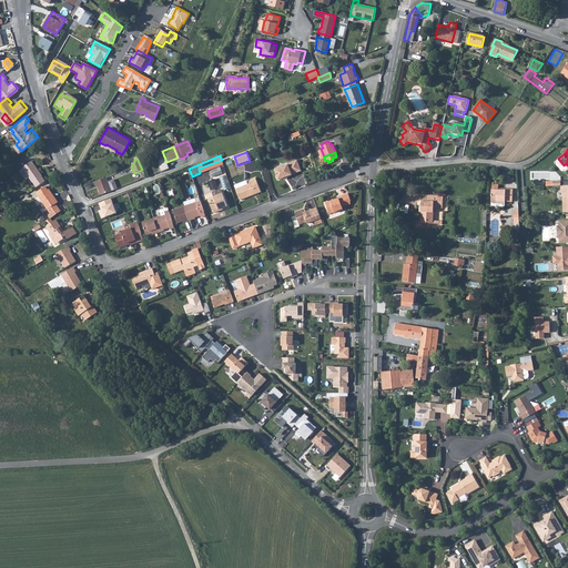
[(302,171),(297,160),(287,163),(287,164),(274,170),(276,174),(275,176),(276,179),(279,180),(292,174),(302,171)]
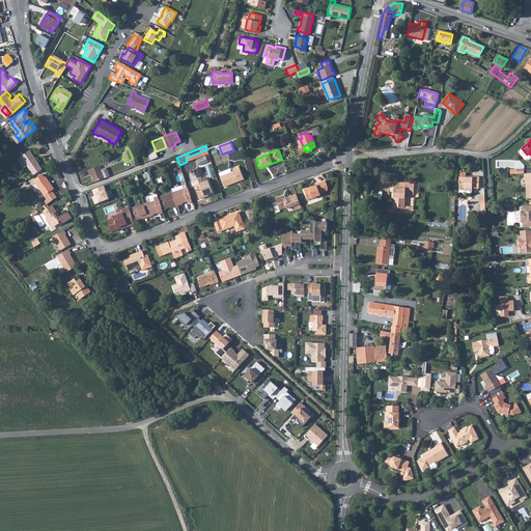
[(36,173),(44,168),(31,150),(23,156),(32,169),(33,168),(36,173)]
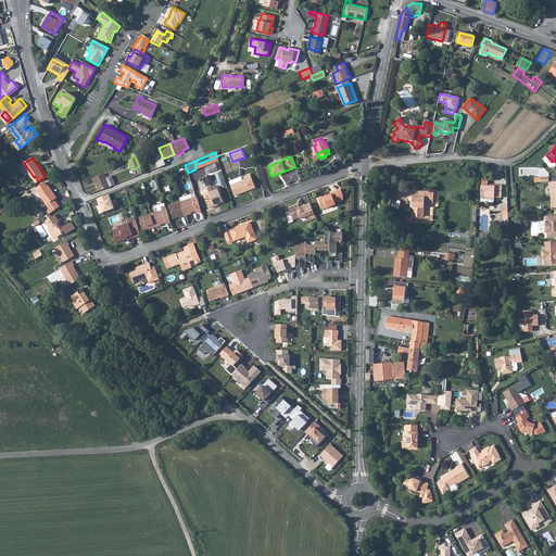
[(207,174),(219,171),(217,163),(206,166),(207,174)]
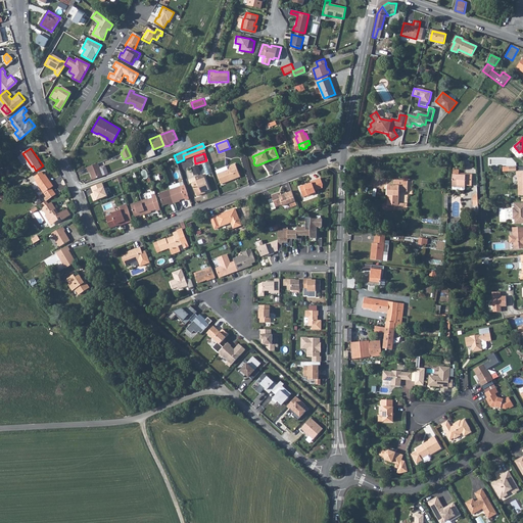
[(231,169),(218,174),(222,184),(241,177),(236,163),(230,165),(231,169)]
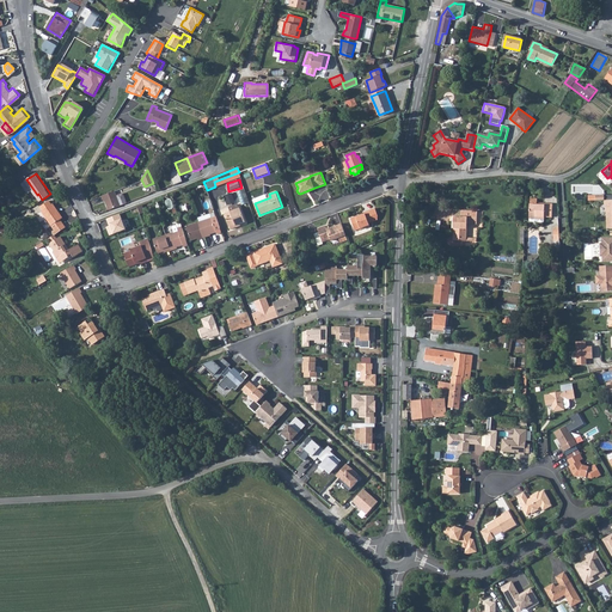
[(115,193),(102,197),(103,203),(105,202),(109,212),(127,204),(123,195),(116,197),(115,193)]
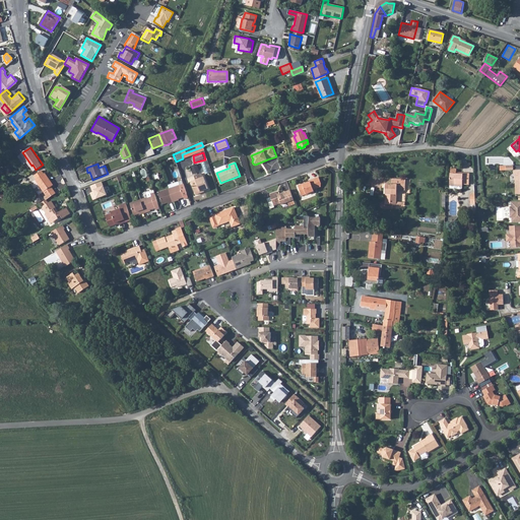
[(36,175),(38,179),(48,194),(55,189),(53,186),(54,185),(46,173),(45,174),(42,171),(36,175)]
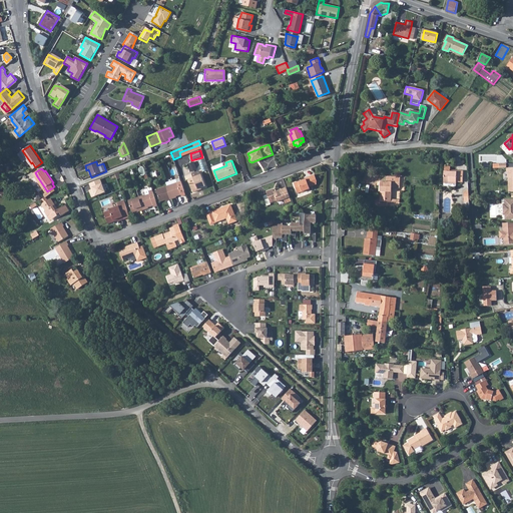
[(452,177),(452,181),(456,181),(462,182),(463,170),(456,170),(456,172),(452,171),(452,177)]
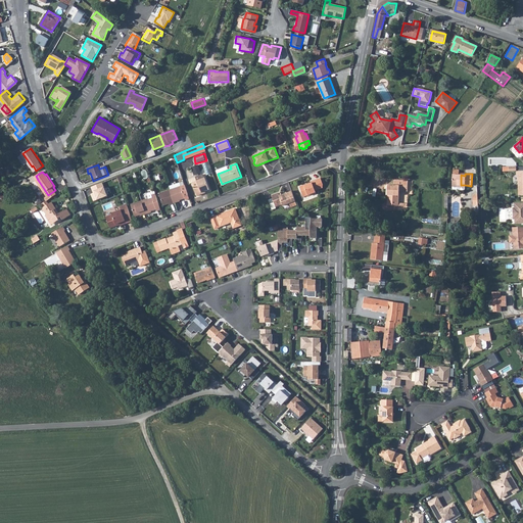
[(452,187),(458,187),(458,185),(461,185),(461,181),(461,175),(459,175),(453,175),(452,187)]
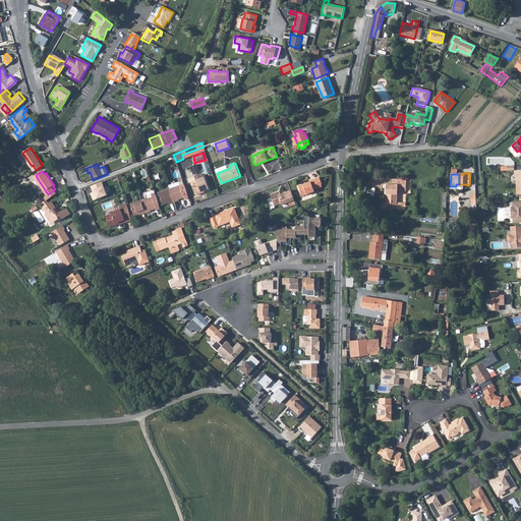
[(303,182),(298,184),(302,193),(310,190),(311,191),(314,190),(314,189),(313,187),(317,185),(321,184),(322,181),(319,175),(314,177),(310,178),(310,180),(303,183),(303,182)]
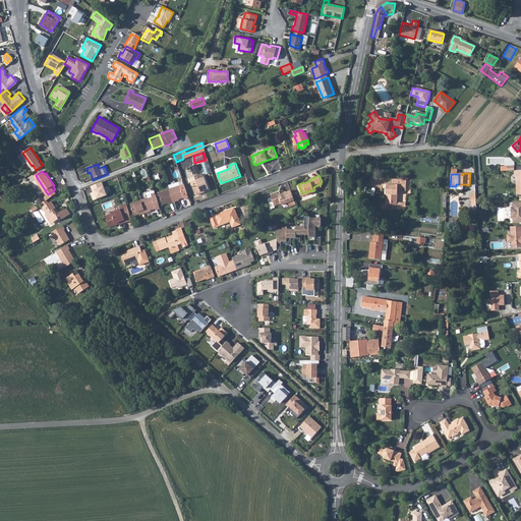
[(203,192),(201,191),(206,190),(210,188),(206,177),(192,182),(197,194),(203,192)]
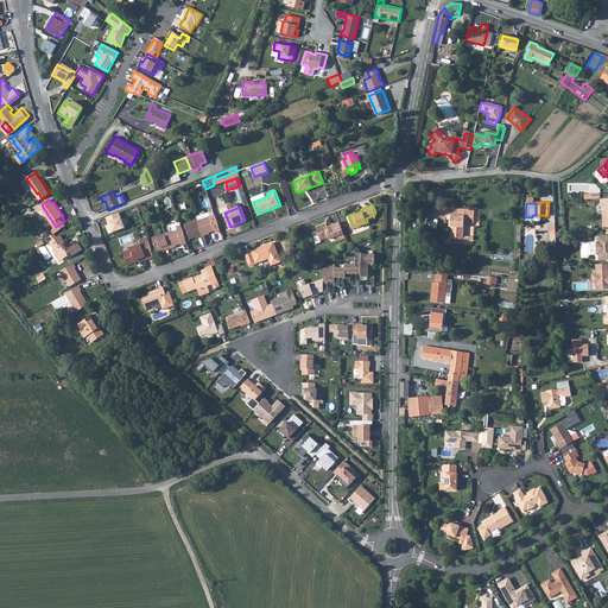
[(461,215),(458,215),(450,215),(450,227),(451,227),(450,239),(463,240),(463,222),(463,217),(473,219),(474,210),(461,209),(461,215)]
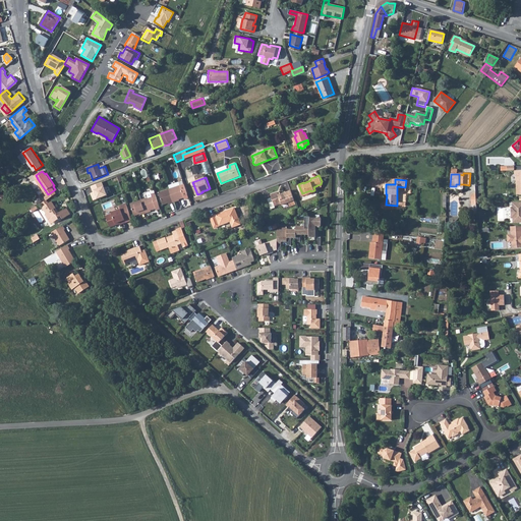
[(104,181),(91,186),(94,192),(91,193),(93,201),(112,194),(109,185),(107,186),(104,181)]
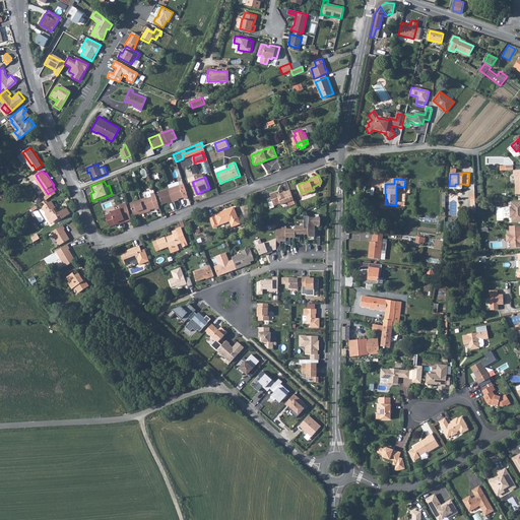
[(181,185),(170,189),(159,193),(164,205),(171,202),(171,203),(175,202),(179,201),(178,199),(185,197),(181,185)]
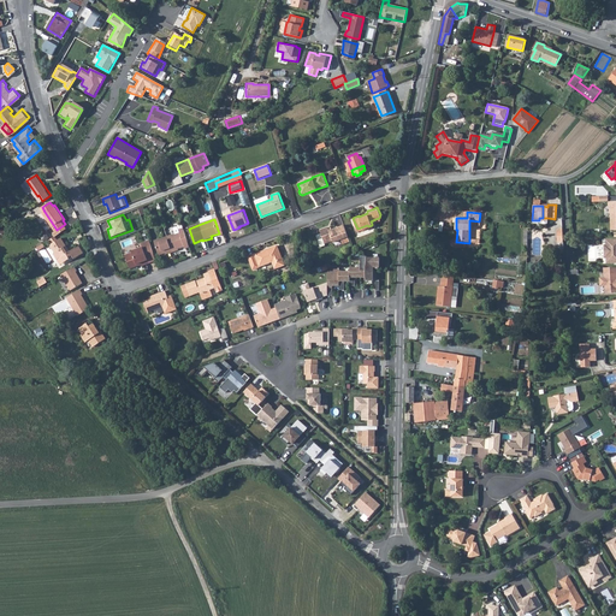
[(348,235),(343,223),(329,229),(327,225),(319,229),(325,242),(332,240),(332,241),(341,238),(347,235),(348,235)]
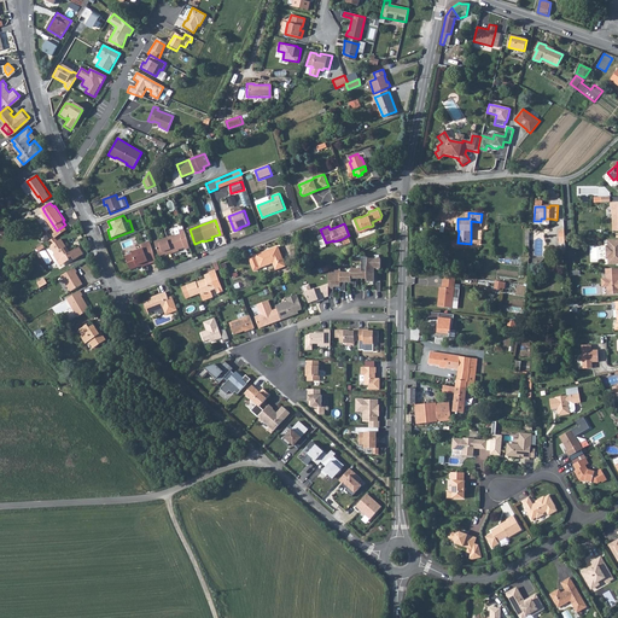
[(57,231),(56,232),(58,235),(68,228),(65,225),(57,231)]
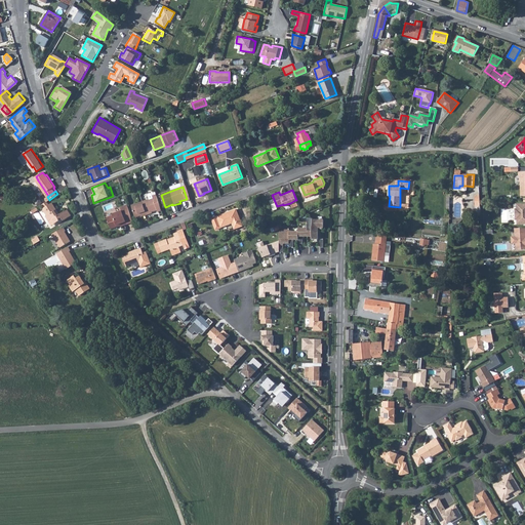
[(149,200),(142,202),(131,206),(136,218),(143,215),(144,217),(147,215),(150,214),(150,212),(157,210),(155,205),(159,204),(156,195),(152,196),(152,194),(148,195),(149,200)]
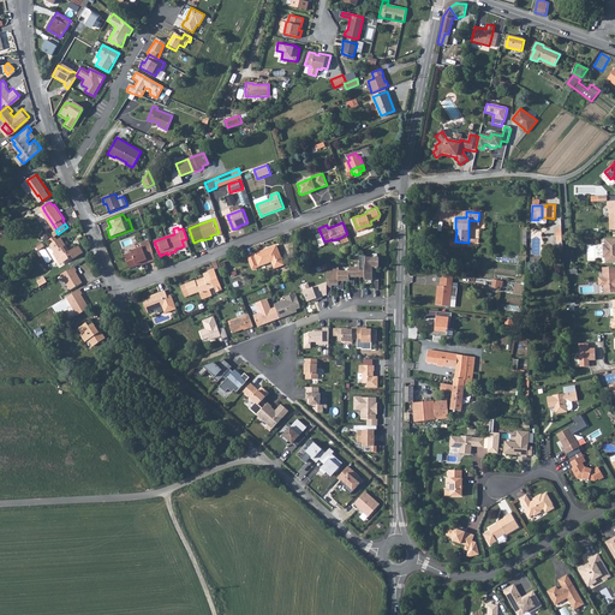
[(324,243),(320,231),(315,233),(320,245),(324,243)]
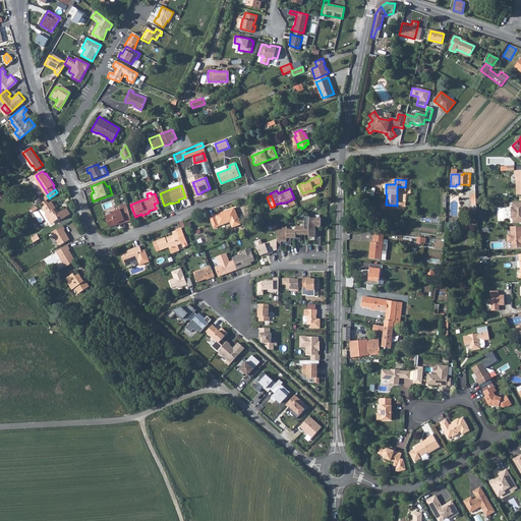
[(46,199),(43,203),(45,206),(48,212),(47,212),(50,218),(53,216),(55,220),(59,217),(58,216),(61,214),(63,217),(70,212),(67,207),(59,211),(57,211),(56,209),(57,207),(53,200),(50,203),(48,204),(46,199)]
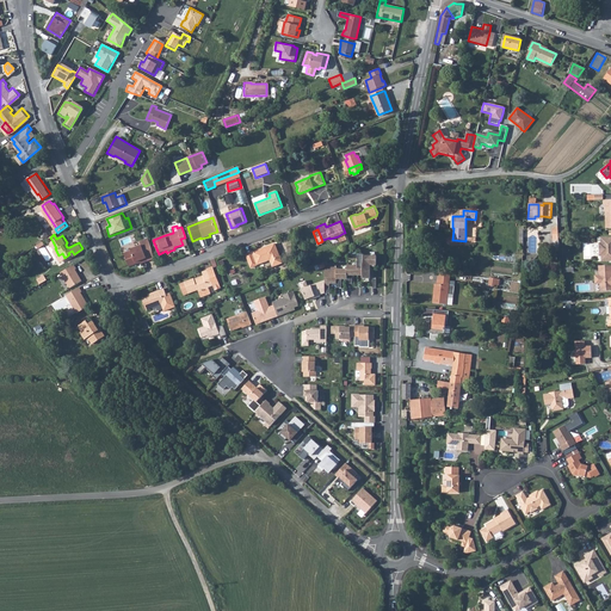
[(602,255),(602,261),(610,260),(610,236),(600,238),(600,244),(599,244),(599,257),(602,255)]
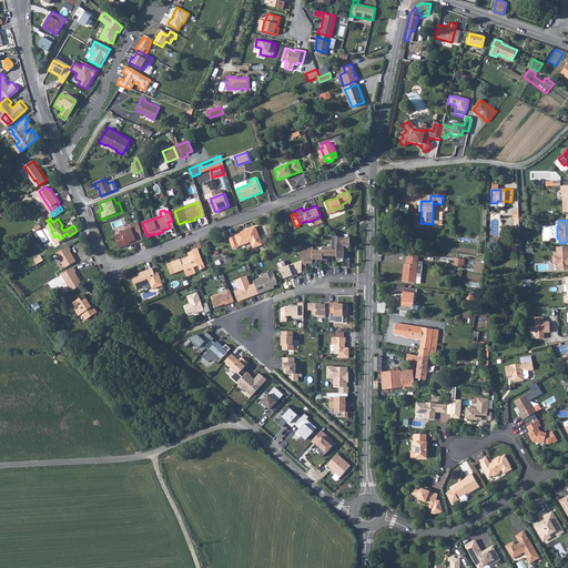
[(131,245),(143,241),(137,222),(134,223),(135,226),(131,229),(122,232),(122,234),(115,236),(120,249),(130,244),(131,245)]
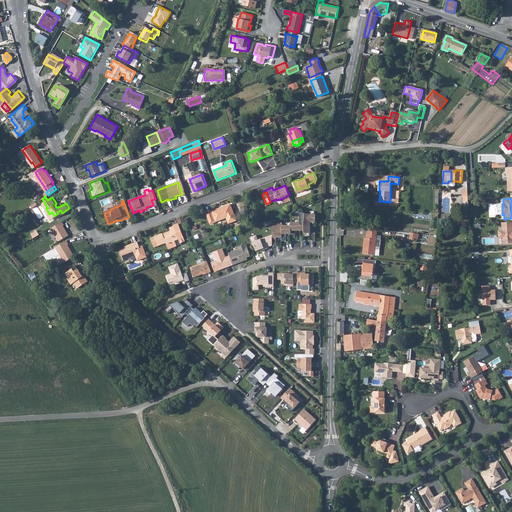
[(205,213),(209,223),(232,213),(229,204),(205,213)]
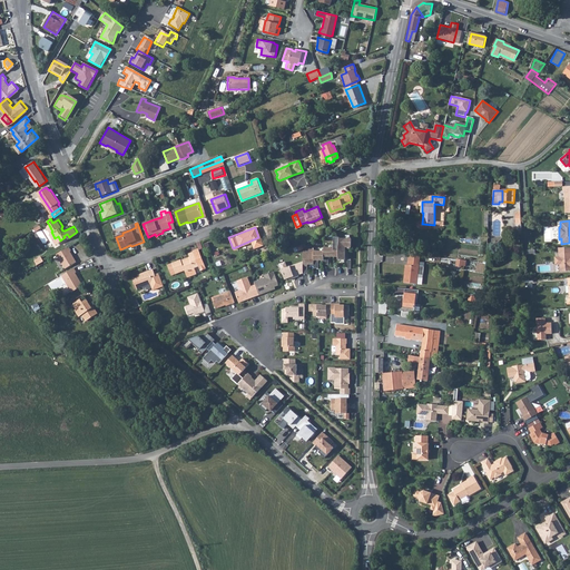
[(308,251),(303,251),(303,273),(307,273),(307,263),(314,263),(314,267),(318,267),(318,259),(324,259),(324,264),(328,264),(328,255),(338,256),(338,259),(345,259),(345,249),(342,249),(342,246),(351,246),(351,238),(340,238),(340,236),(334,236),(334,247),(324,247),(324,251),(314,251),(314,248),(308,248),(308,251)]
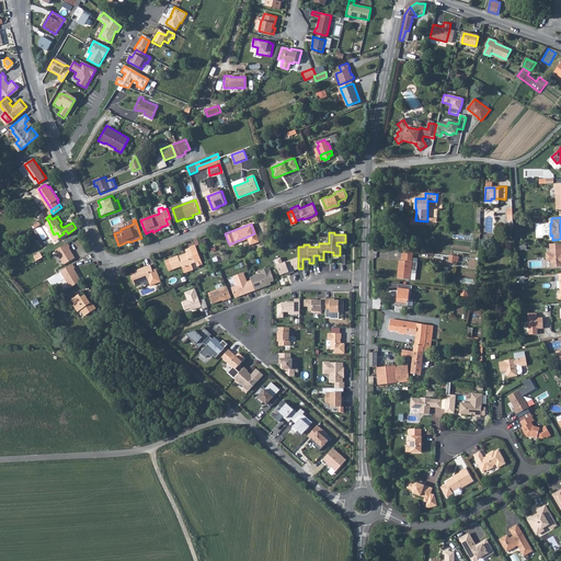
[(254,233),(229,244),(229,245),(247,239),(249,245),(258,242),(254,233)]
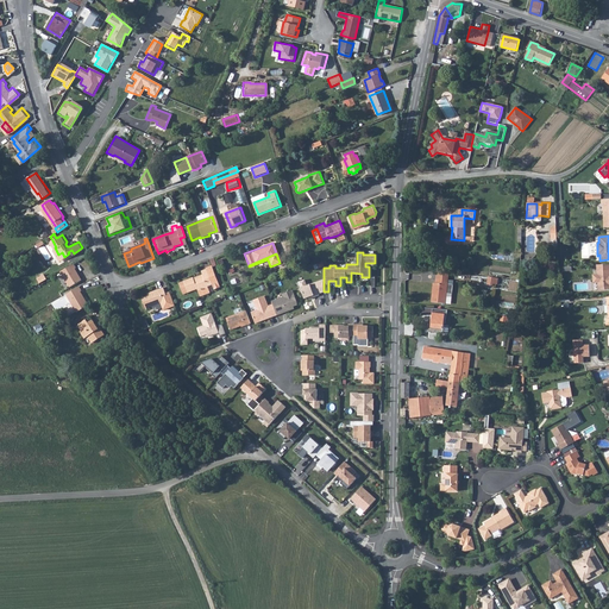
[(62,269),(71,284),(82,277),(75,267),(77,264),(76,261),(62,269)]
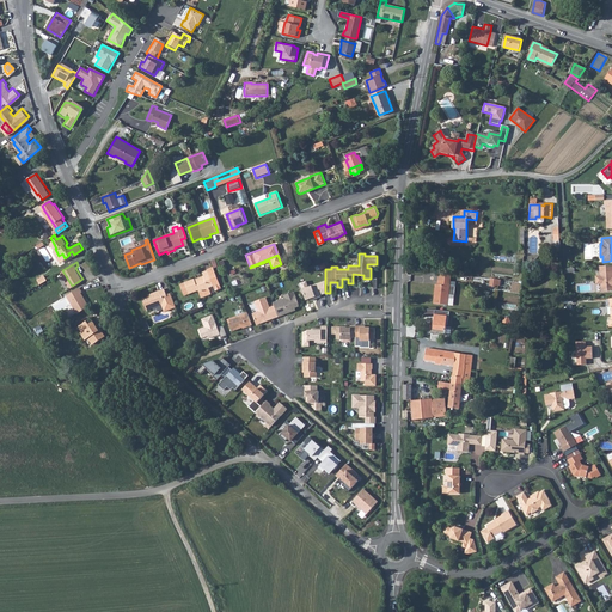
[(611,265),(600,267),(601,276),(597,276),(597,283),(601,283),(601,292),(611,292),(611,288),(611,265)]
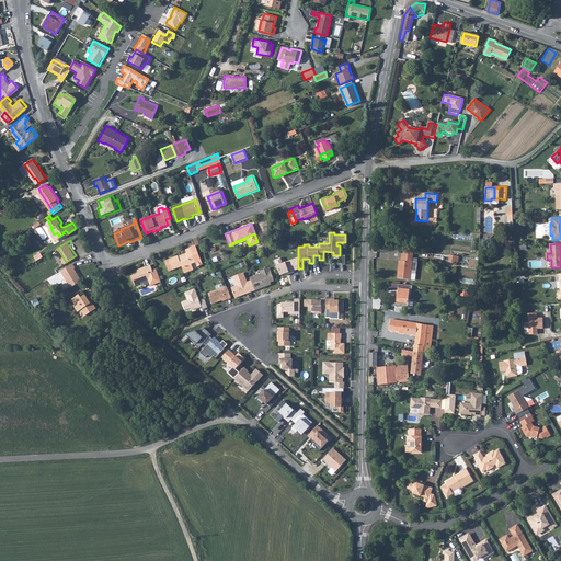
[(192,254),(190,249),(184,251),(186,255),(178,259),(176,256),(163,262),(168,271),(180,266),(183,273),(193,270),(191,264),(194,263),(196,267),(201,265),(196,253),(192,254)]
